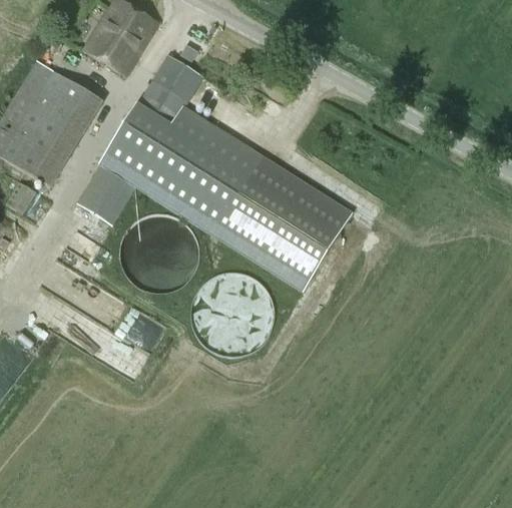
[(83,50),(124,75),(158,22),(121,0),(114,0),(83,50)]
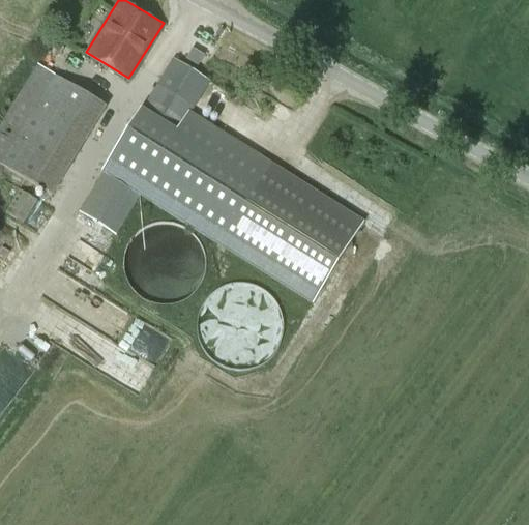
[(314,299),(363,222),(190,111),(210,79),(173,56),(80,209),(116,232),(141,193),(314,299)]
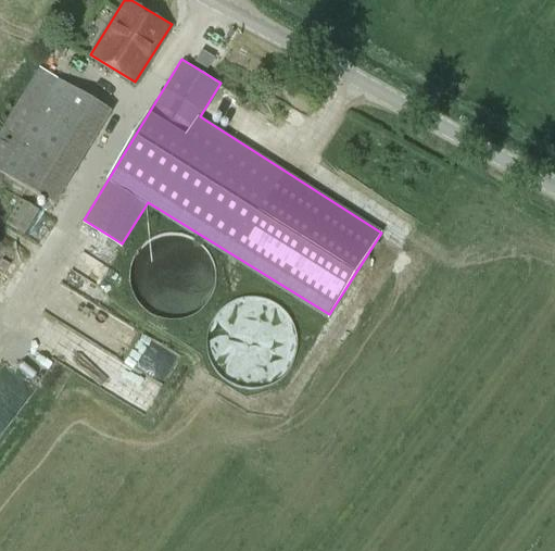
[(39,64),(0,128),(0,168),(55,202),(112,109),(39,64)]
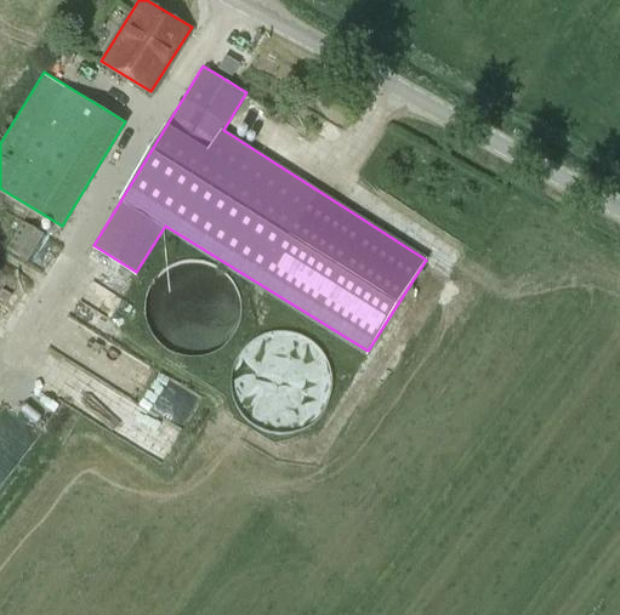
[(23,218),(6,245),(27,258),(44,231),(23,218)]
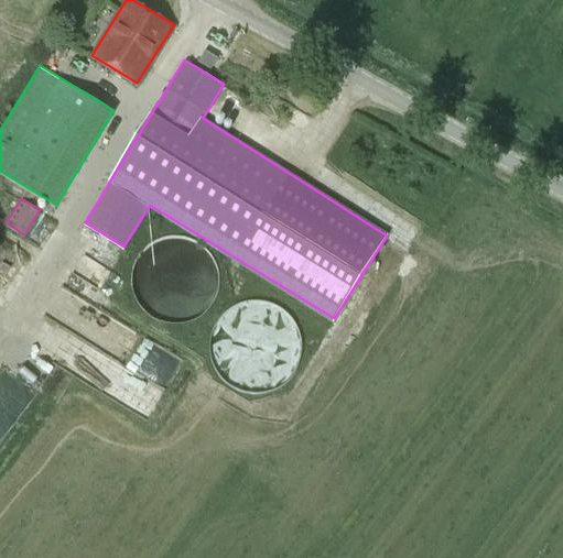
[(216,282),(217,274),(216,266),(214,259),(210,252),(205,245),(199,241),(192,237),(185,234),(177,233),(169,233),(161,236),(154,239),(148,243),(142,249),(138,255),(134,263),(133,271),(133,279),(136,286),(138,294),(142,301),(148,306),(154,310),(162,314),(170,316),(177,316),(185,315),(193,313),(199,308),(205,303),(210,297),(214,290),(216,282)]
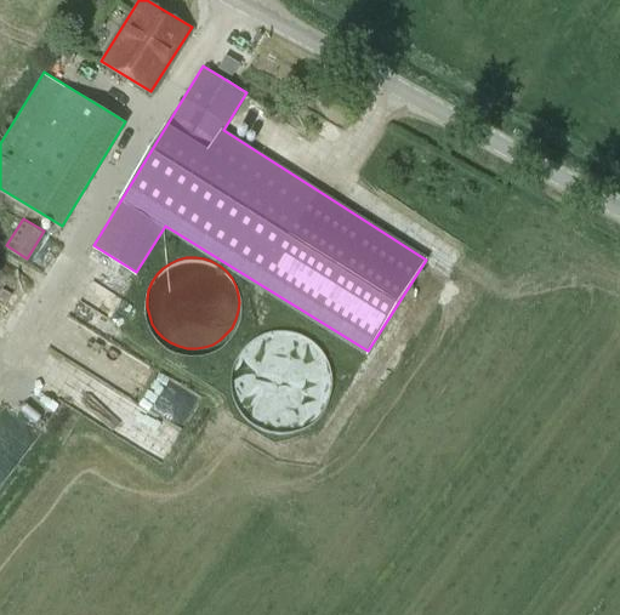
[(251,328),(237,405),(293,416),(297,394),(308,397),(311,379),(314,380),(322,341),(251,328)]
